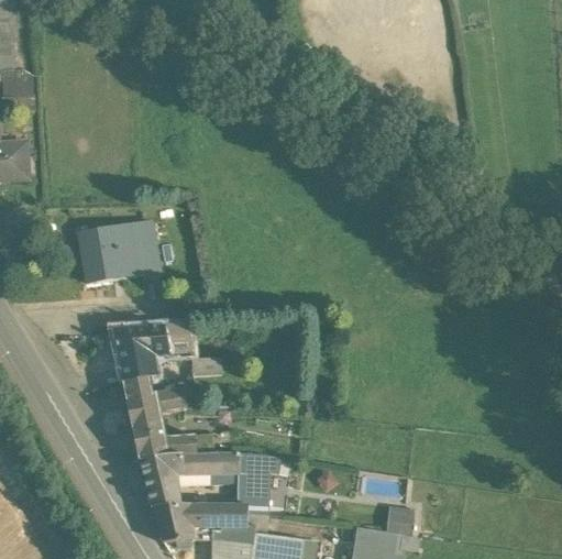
[(32,96),(2,97),(3,111),(32,109),(32,96)]
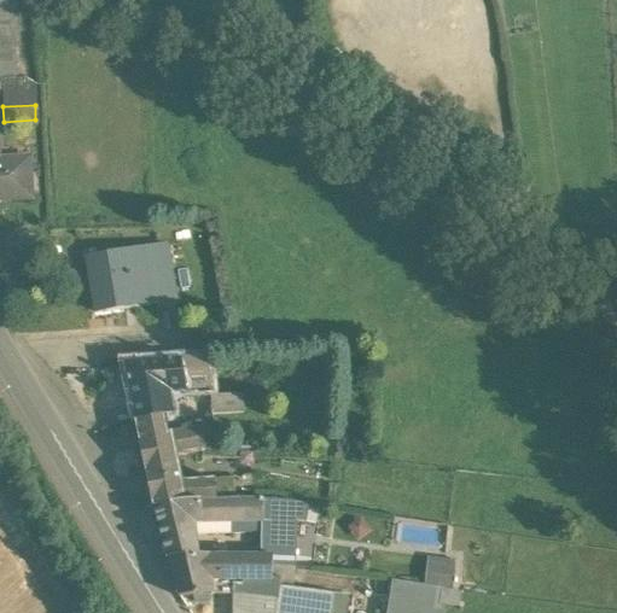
[(0,196),(30,194),(28,156),(0,157),(0,196)]
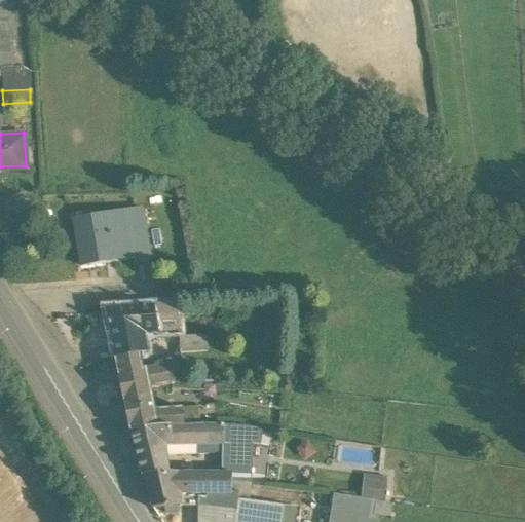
[(123,208),(73,216),(81,264),(130,256),(126,230),(144,227),(140,206),(123,208)]
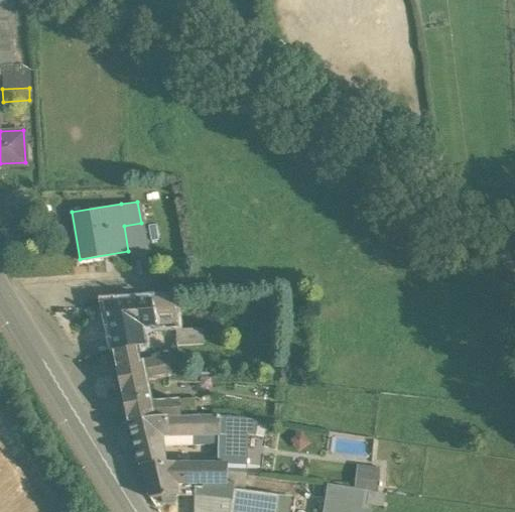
[(7,223),(0,227),(0,231),(7,242),(15,237),(7,223)]
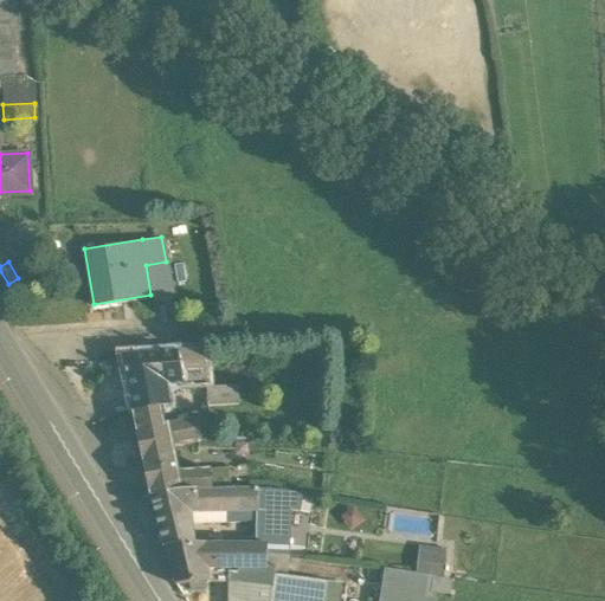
[(166,262),(146,265),(150,295),(172,291),(166,262)]
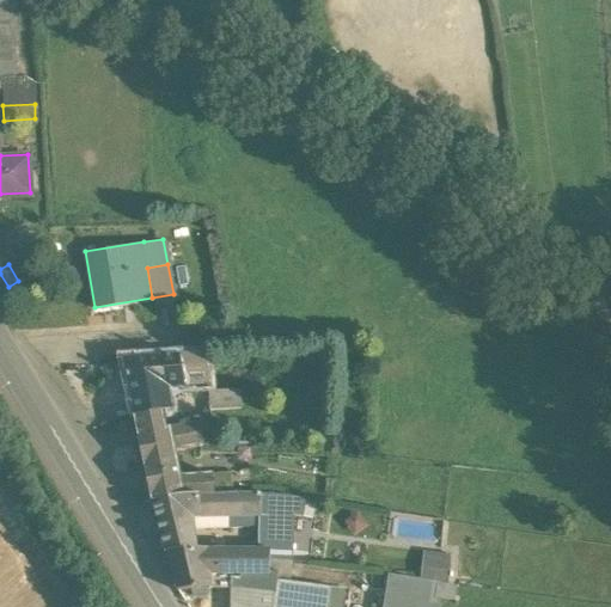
[(25,267),(16,273),(26,288),(35,282),(25,267)]
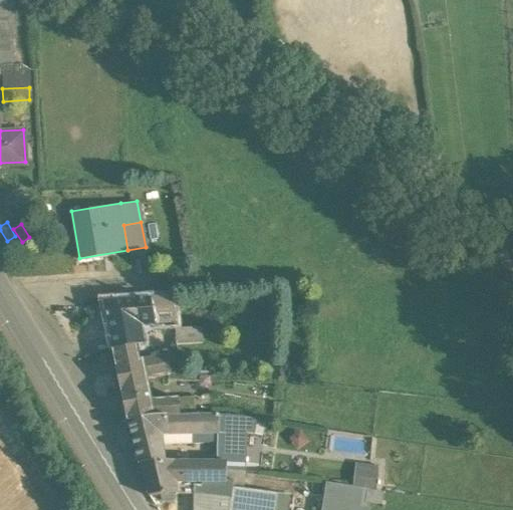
[(174,295),(151,297),(156,320),(175,319),(174,295)]
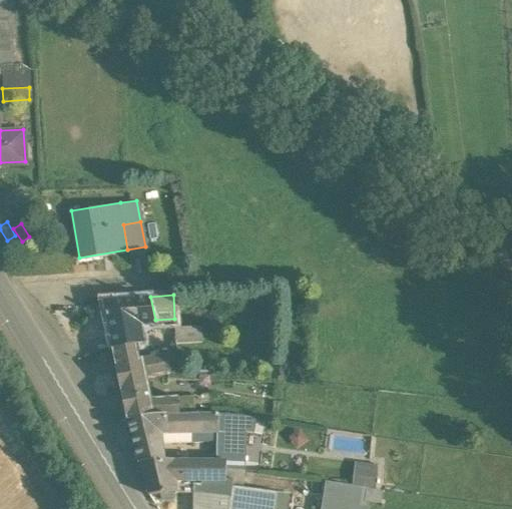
[(150,297),(102,300),(112,348),(135,345),(132,328),(139,327),(137,321),(155,320),(150,297)]
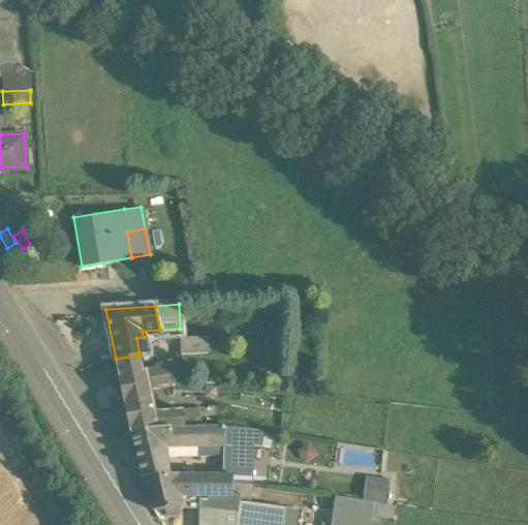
[(206,334),(181,336),(179,336),(180,352),(207,350),(206,334)]
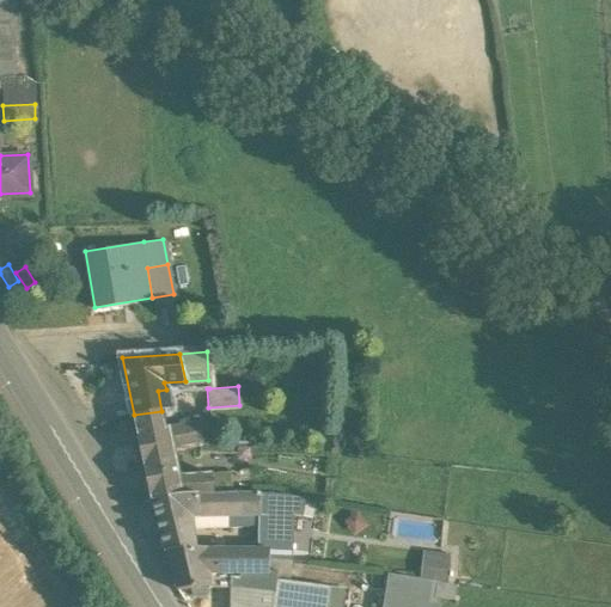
[(162,411),(134,415),(134,417),(138,433),(138,435),(139,435),(140,443),(139,443),(140,446),(147,480),(172,476),(179,474),(173,448),(200,443),(202,442),(200,436),(211,437),(209,420),(165,427),(162,411)]
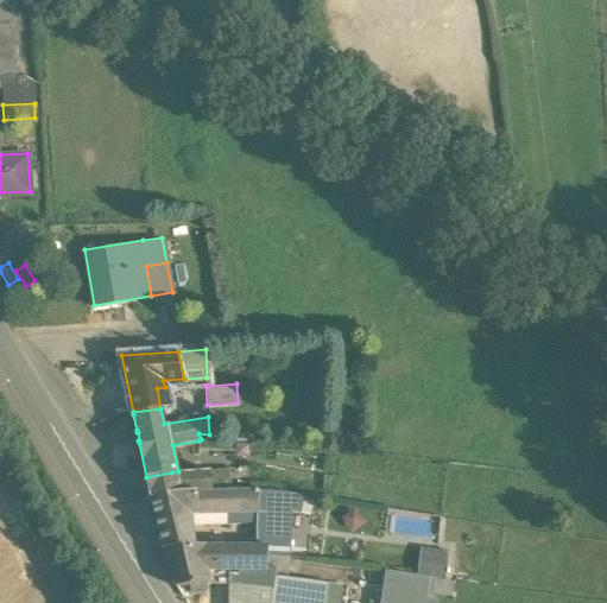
[(209,435),(198,433),(201,439),(198,440),(198,445),(227,448),(227,451),(229,451),(229,436),(209,435)]
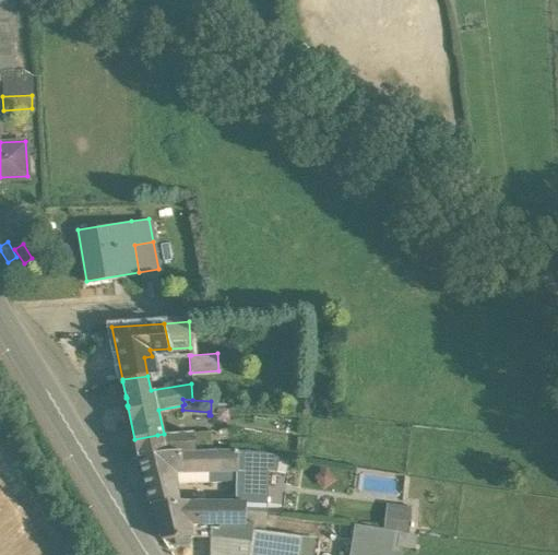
[(235,402),(211,401),(211,415),(235,416),(235,402)]
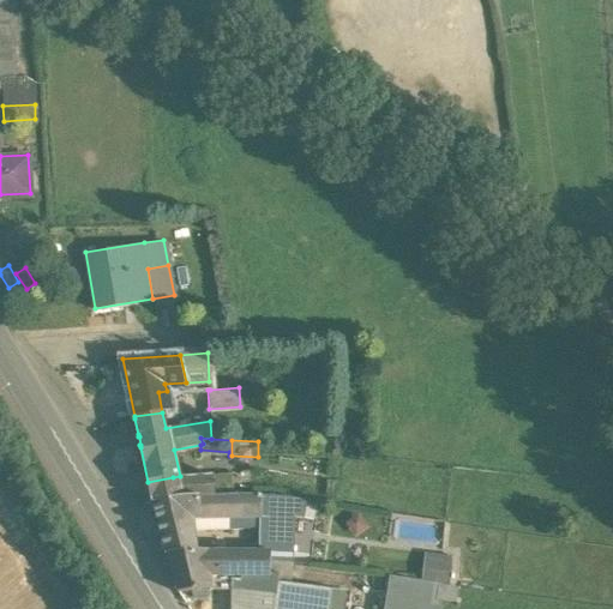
[(270,462),(241,460),(240,493),(269,494),(270,462)]
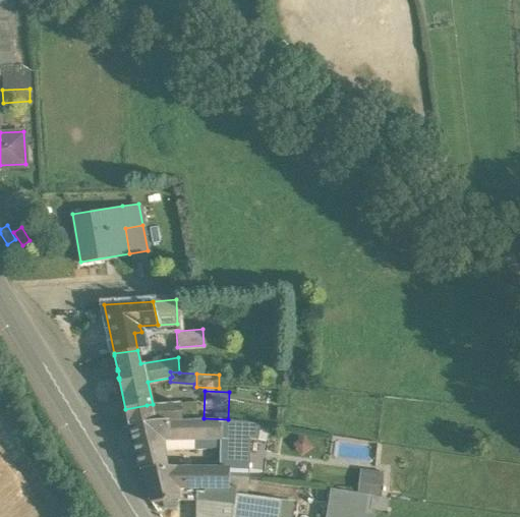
[(179,402),(162,404),(163,420),(181,419),(179,402)]
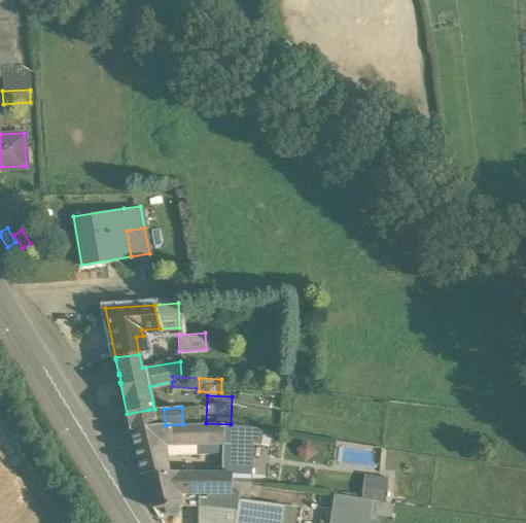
[(148,410),(127,414),(130,427),(130,428),(130,430),(158,425),(158,426),(165,425),(164,409),(164,408),(154,409),(148,410)]
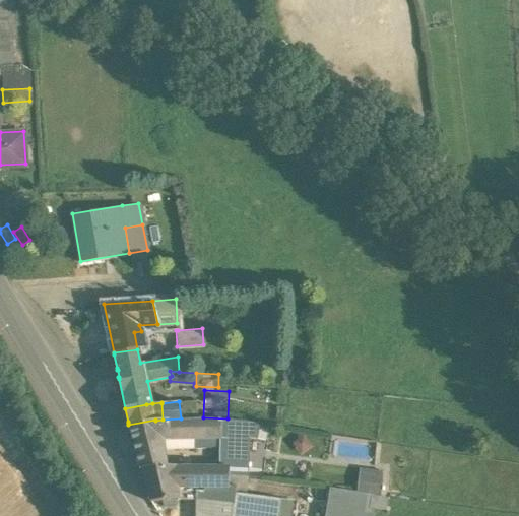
[(203,417),(198,417),(191,418),(193,436),(220,436),(219,444),(241,445),(242,418),(203,417)]
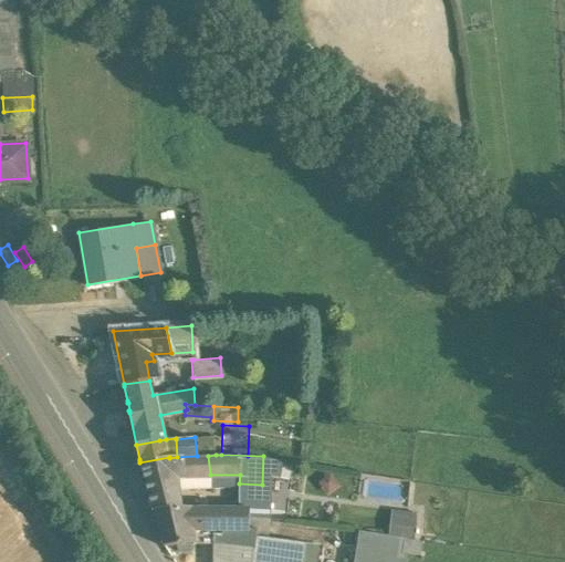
[(169,457),(139,462),(152,508),(178,507),(176,486),(176,477),(210,475),(208,456),(197,456),(177,457),(169,458),(169,457)]
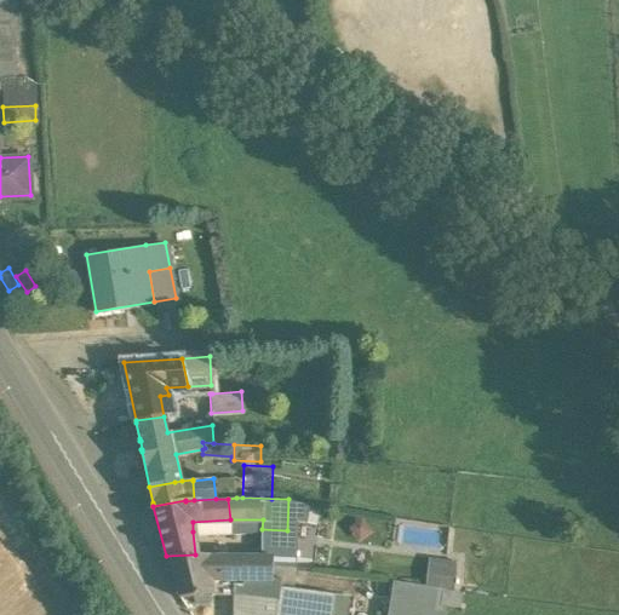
[(230,519),(193,522),(193,532),(230,529),(230,519)]
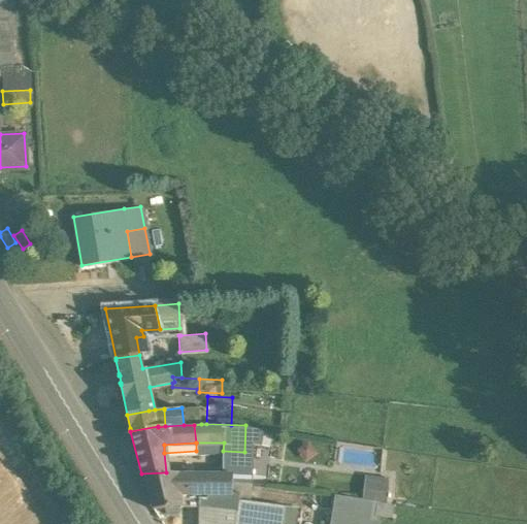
[(166,472),(141,473),(141,476),(143,475),(152,508),(165,506),(166,512),(176,511),(176,505),(179,505),(179,493),(198,493),(206,493),(206,492),(231,493),(231,481),(231,480),(231,472),(177,471),(166,472)]
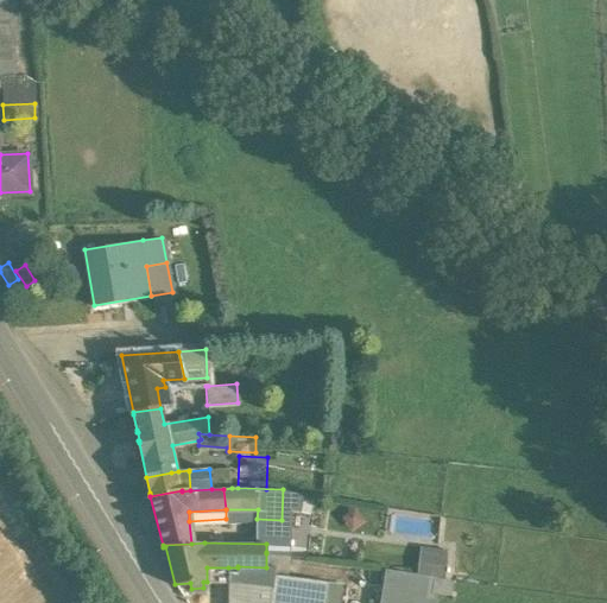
[(447,545),(436,544),(435,554),(446,556),(447,545)]
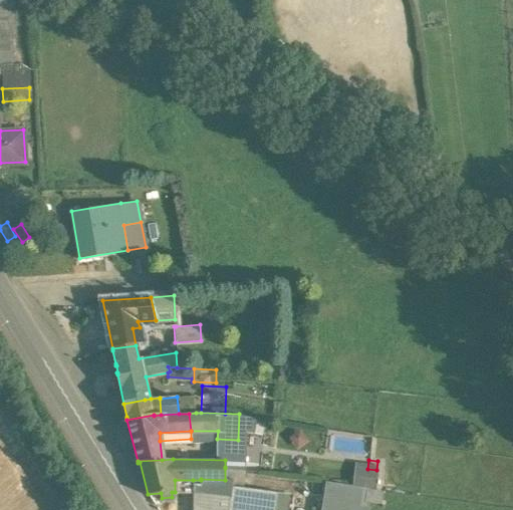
[(233,468),(225,468),(225,480),(201,479),(201,480),(193,480),(192,509),(285,509),(287,492),(231,486),(233,468)]
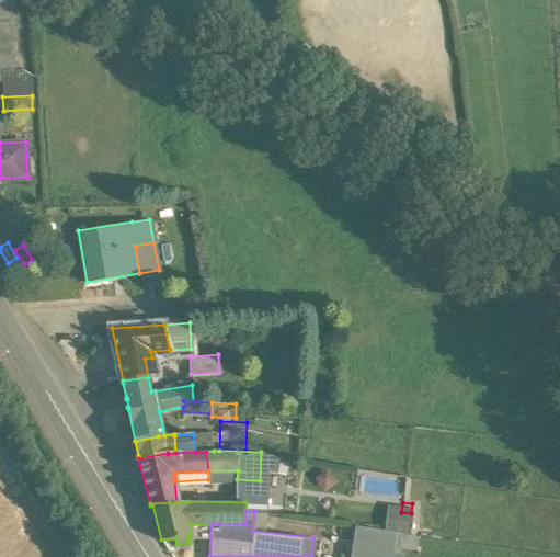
[(399,556),(403,533),(356,526),(350,556),(399,556)]
